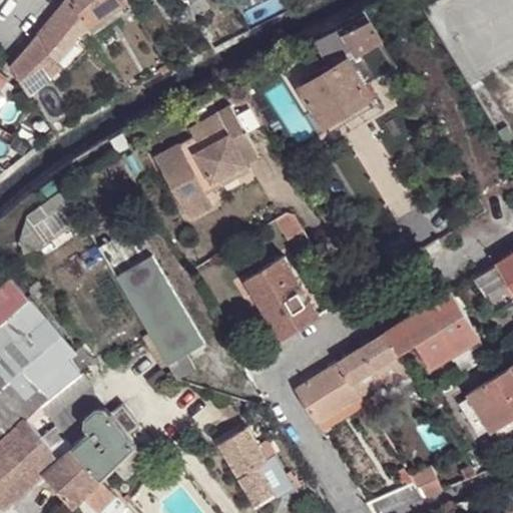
[(89,25),(72,0),(65,0),(39,33),(24,51),(13,64),(15,68),(28,86),(57,61),(74,43),(75,40),(75,37),(75,34),(85,28),(88,33),(93,31),(89,25)]
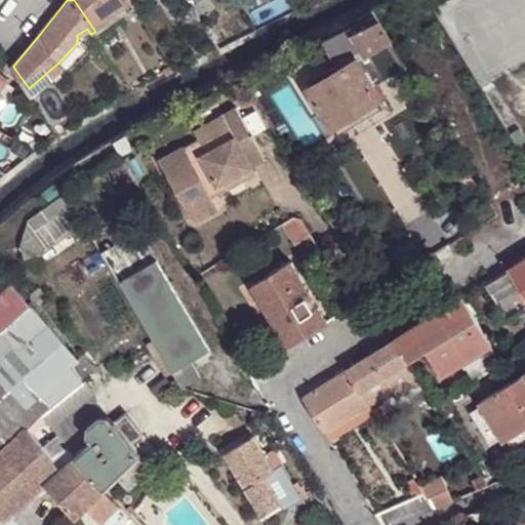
[(74,0),(91,26),(129,1),(128,0),(74,0)]
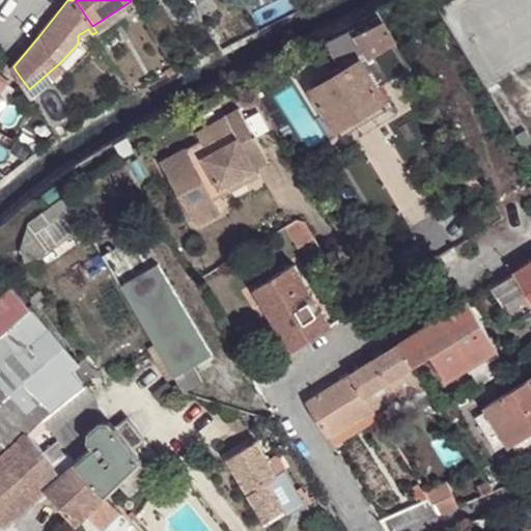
[(96,32),(136,7),(131,1),(92,26),(96,32)]
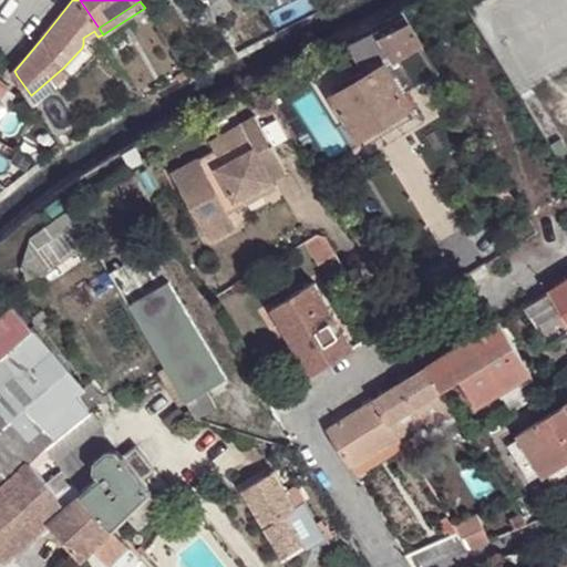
[(401,24),(380,34),(395,60),(422,43),(409,20),(401,24)]
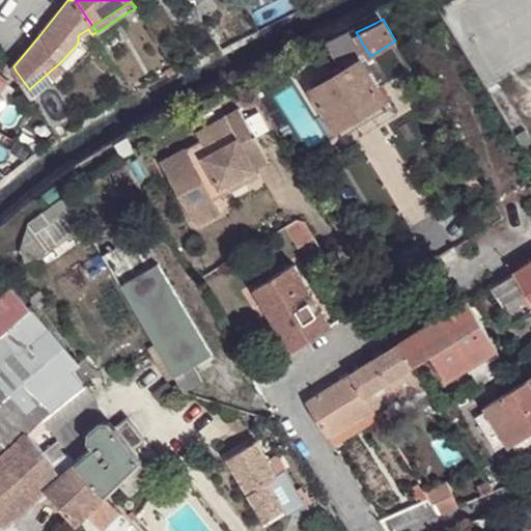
[(351,35),(330,46),(346,68),(361,59),(363,60),(366,58),(351,35)]
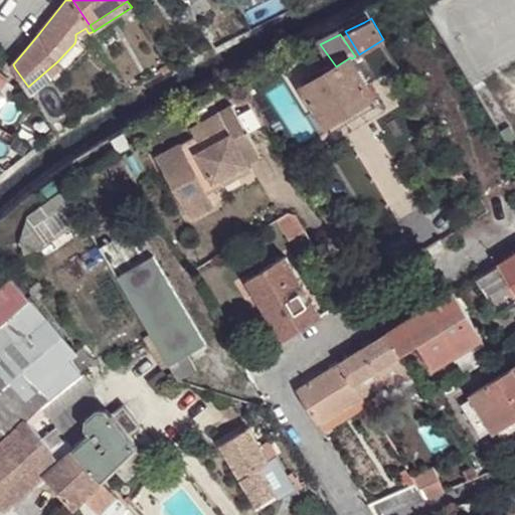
[(360,73),(366,70),(392,54),(383,39),(359,54),(355,56),(352,58),(360,73)]
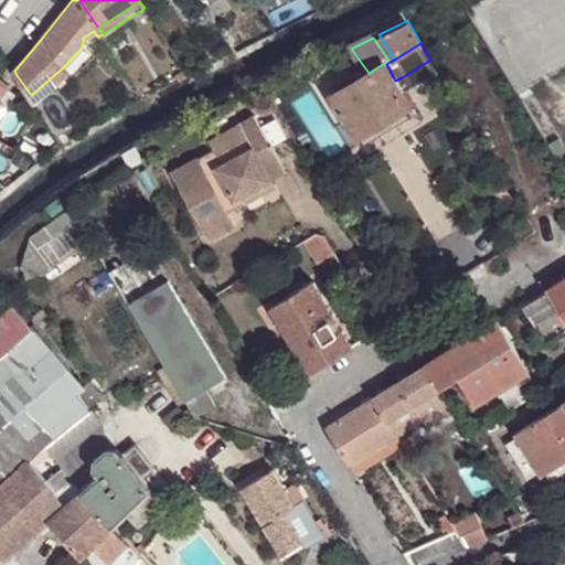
[(0,125),(0,126),(0,125),(0,95),(9,84),(17,75),(14,71),(3,61),(0,65),(0,125)]
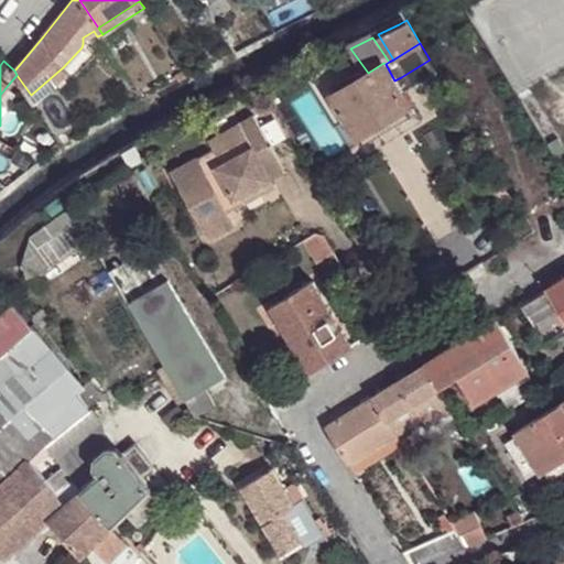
[(383,63),(368,73),(332,94),(358,137),(410,106),(394,80),(386,64),(383,63)]
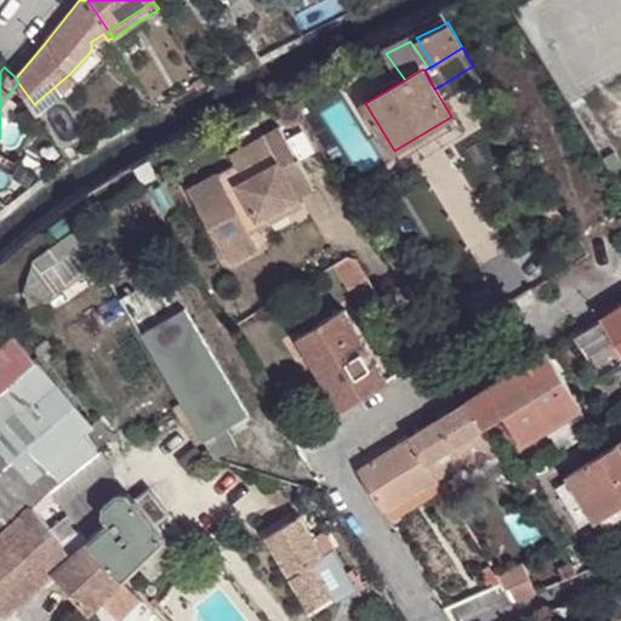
[(69,74),(34,104),(40,112),(75,81),(69,74)]
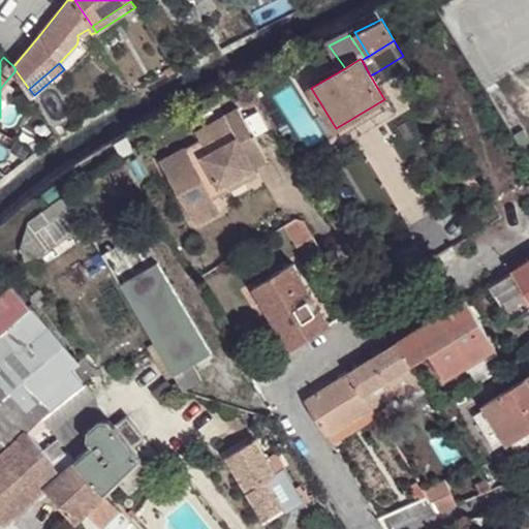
[(0,110),(8,99),(0,92),(0,110)]
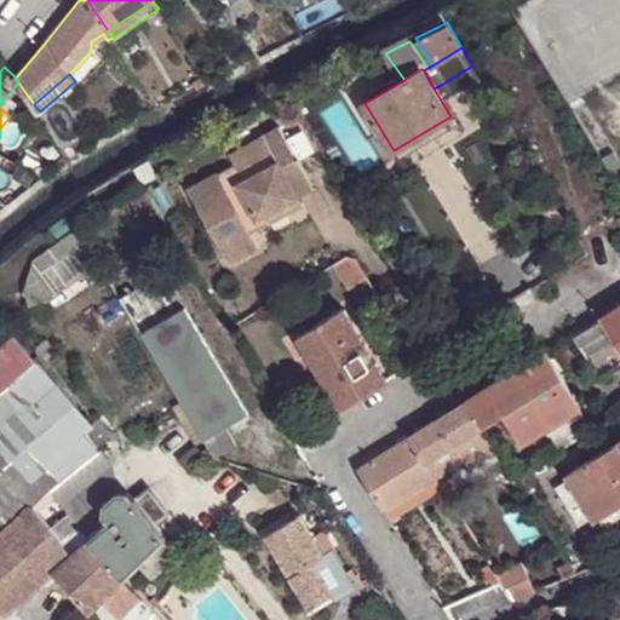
[(235,162),(217,171),(244,222),(297,194),(311,187),(280,126),(263,136),(268,144),(235,162)]
